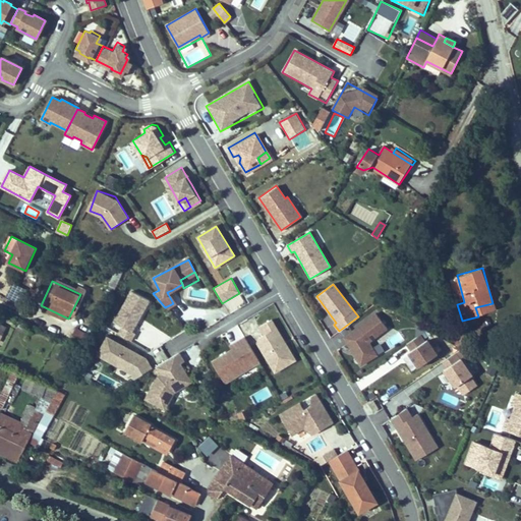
[(111,331),(132,340),(150,300),(128,291),(111,331)]
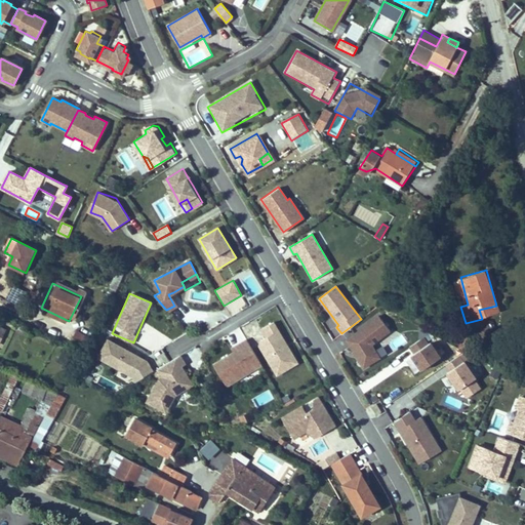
[(482,319),(498,314),(496,306),(479,310),(482,319)]
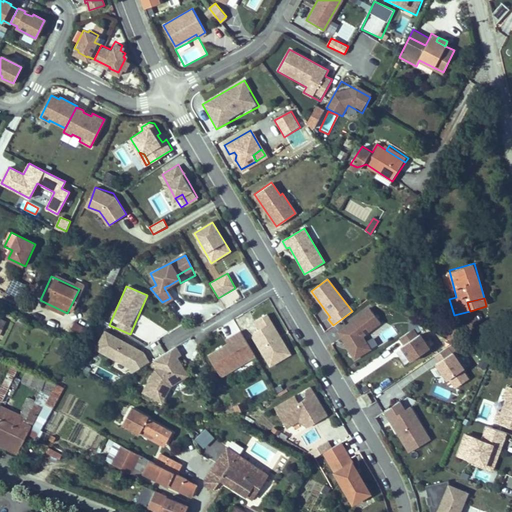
[(371,309),(335,329),(354,361),(372,351),(364,336),(381,326),(371,309)]
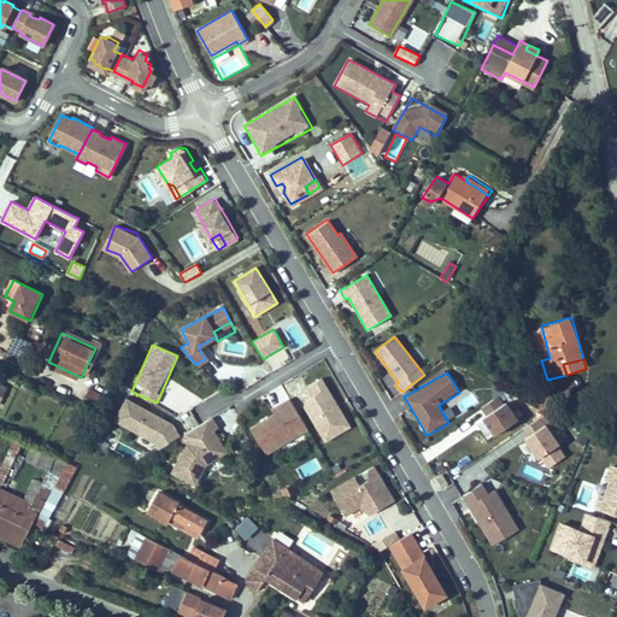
[(341,417),(318,377),(304,386),(310,395),(303,400),(301,406),(322,441),(334,434),(328,424),(341,417)]
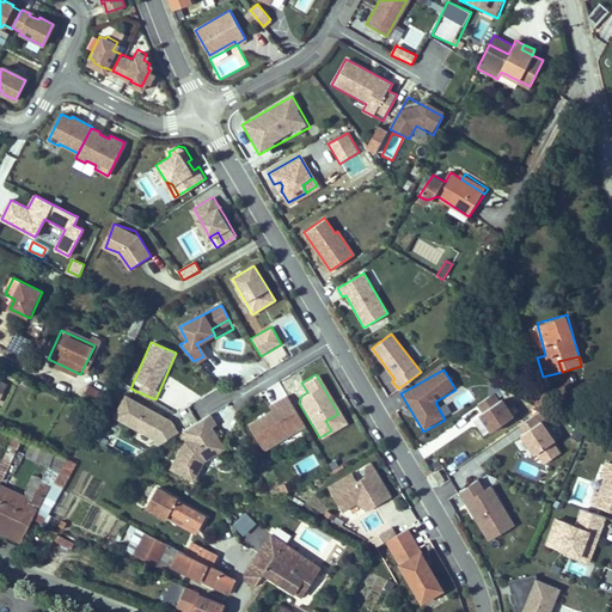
[(81,398),(95,405),(102,392),(90,385),(81,398)]
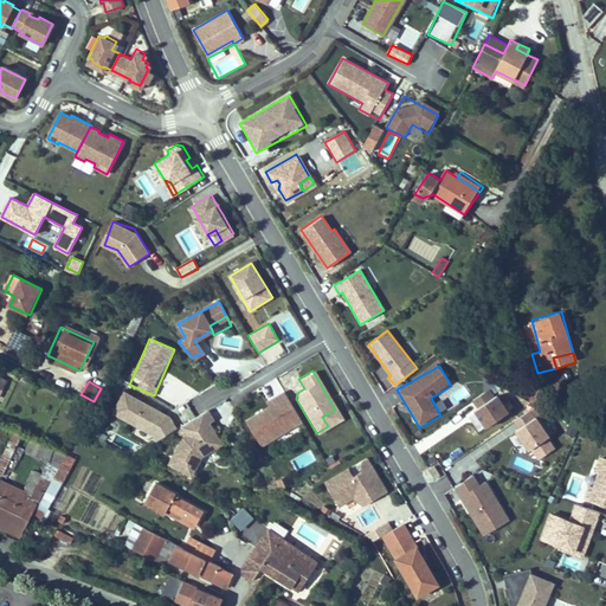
[(463,386),(449,395),(453,404),(469,394),(463,386)]
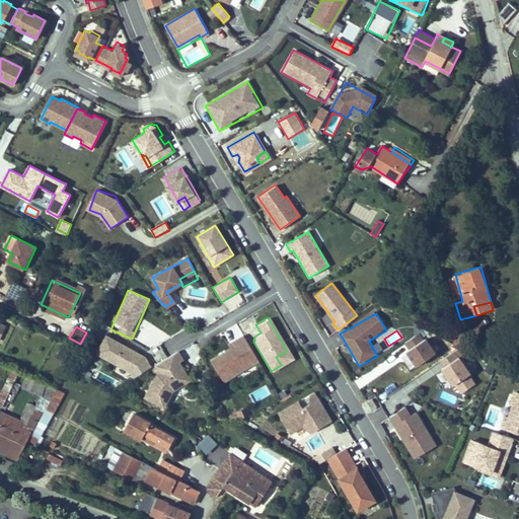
[(410,370),(436,356),(424,334),(391,352),(396,362),(403,358),(410,370)]
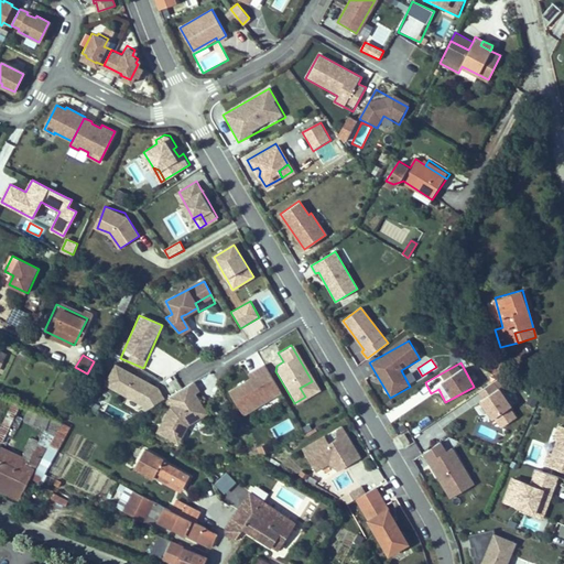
[(278,391),(261,365),(252,370),(255,375),(227,391),(240,413),(278,391)]
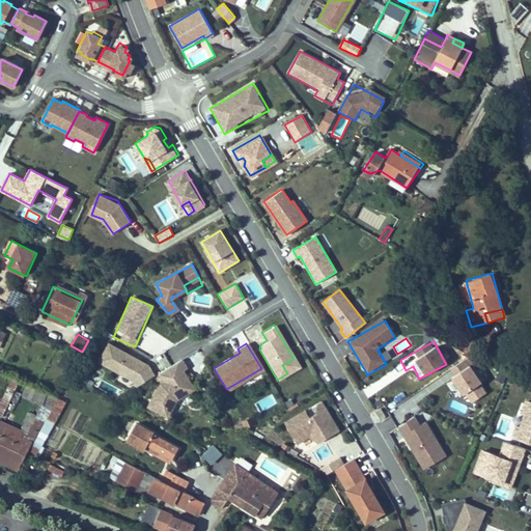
[(106,345),(96,367),(144,387),(154,365),(106,345)]
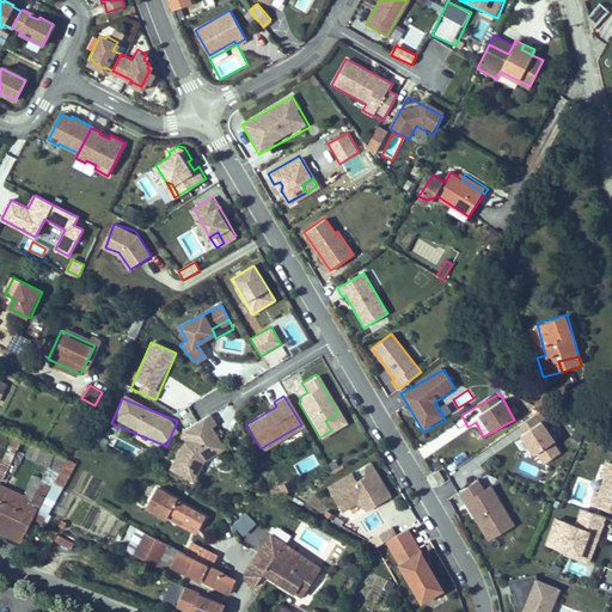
[(344,422),(338,414),(325,421),(331,430),(344,422)]
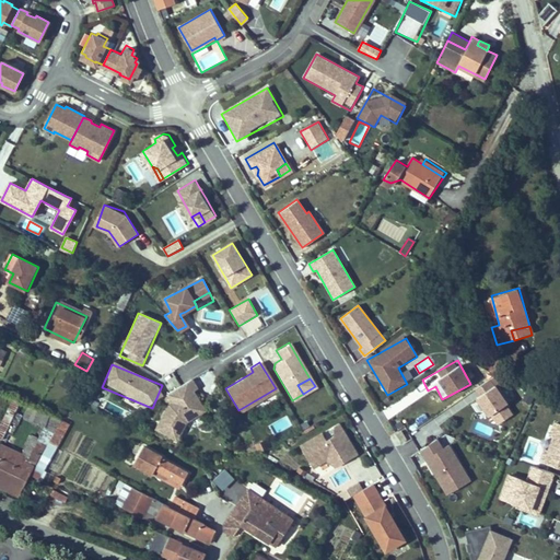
[(203,411),(193,392),(196,389),(190,380),(166,394),(171,403),(167,405),(154,428),(174,440),(176,438),(178,439),(185,427),(190,430),(203,422),(199,413),(203,411)]
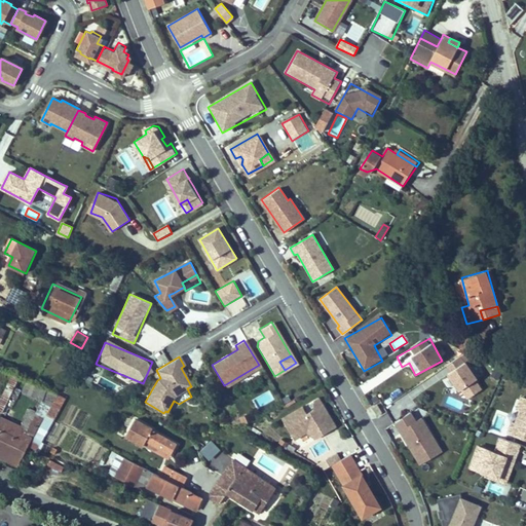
[(465,401),(484,389),(462,357),(444,368),(465,401)]
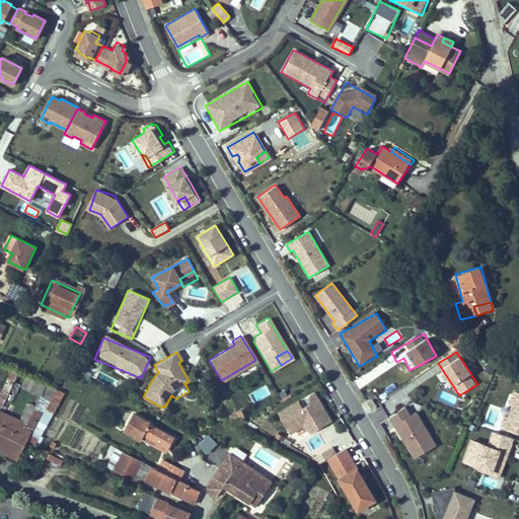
[(518,435),(518,393),(512,391),(499,429),(518,435)]
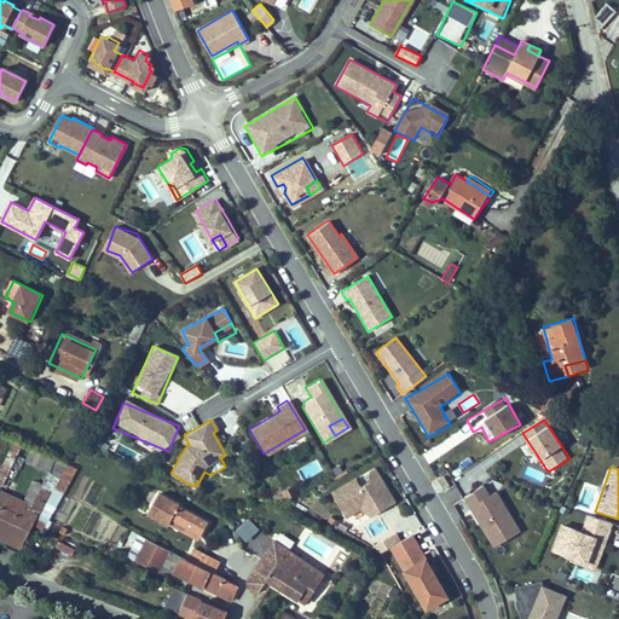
[(4,468),(0,474),(0,485),(1,486),(10,472),(4,468)]
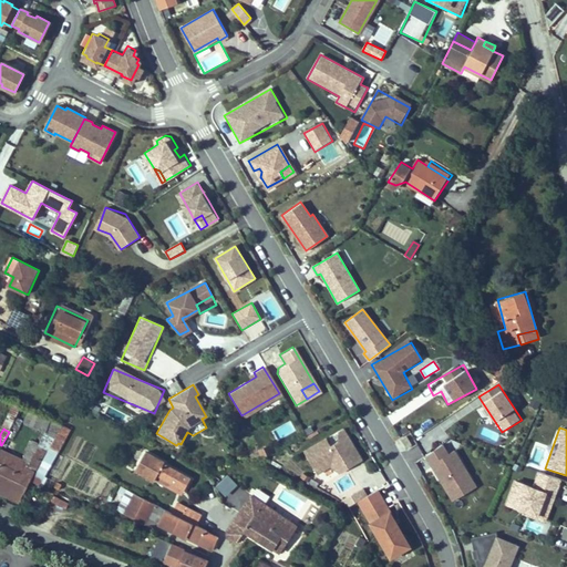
[(348,464),(360,456),(348,435),(331,445),(328,439),(306,451),(318,473),(331,465),(340,471),(341,473),(350,467),(348,464)]
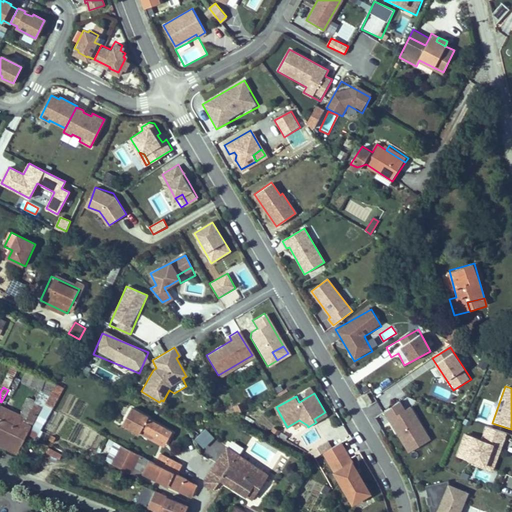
[(373,401),(368,393),(363,396),(368,404),(373,401)]
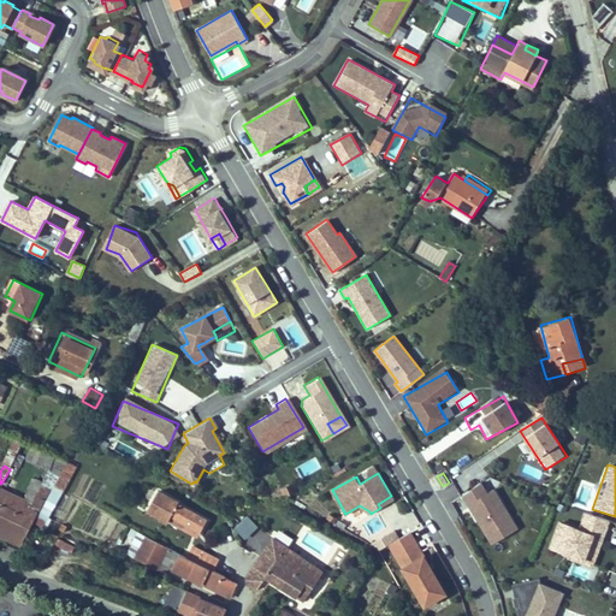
[(496,489),(489,492),(483,483),(462,495),(490,546),(519,531),(496,489)]
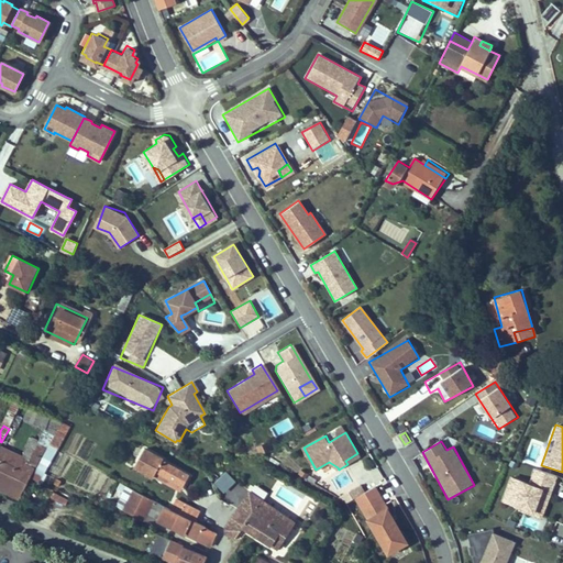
[(0,477),(19,488),(29,474),(43,449),(37,444),(28,462),(0,445),(0,477)]
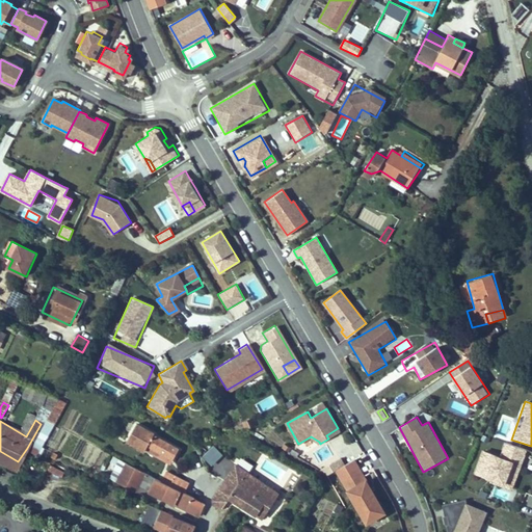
[(142,448),(147,443),(173,458),(180,446),(136,422),(127,439),(142,448)]
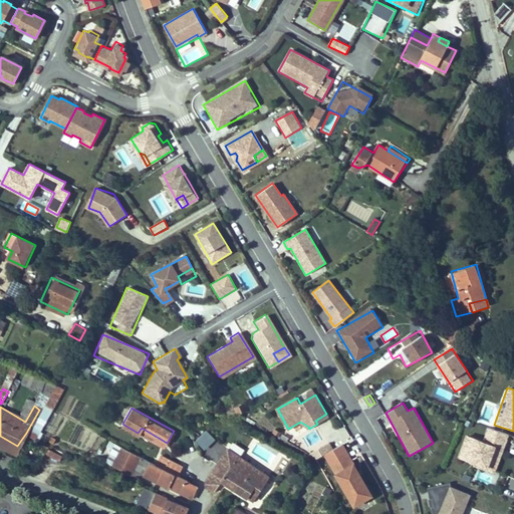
[(44,427),(51,430),(59,415),(52,412),(44,427)]
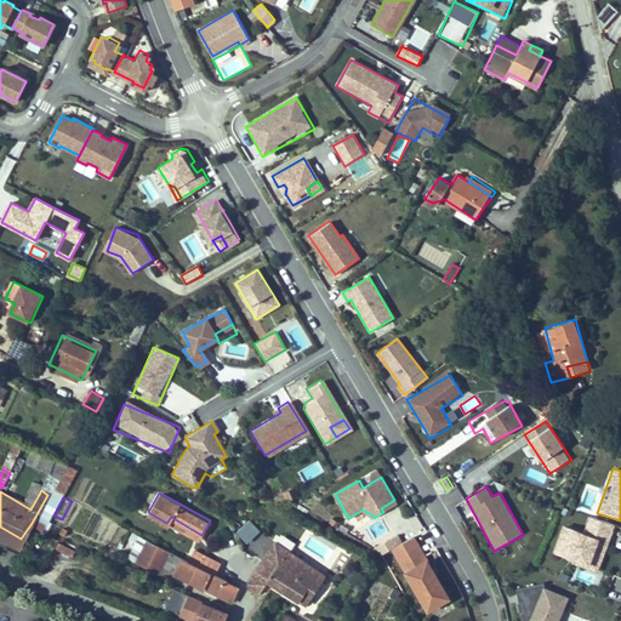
[(584,533),(563,525),(552,554),(600,571),(616,525),(590,516),(584,533)]
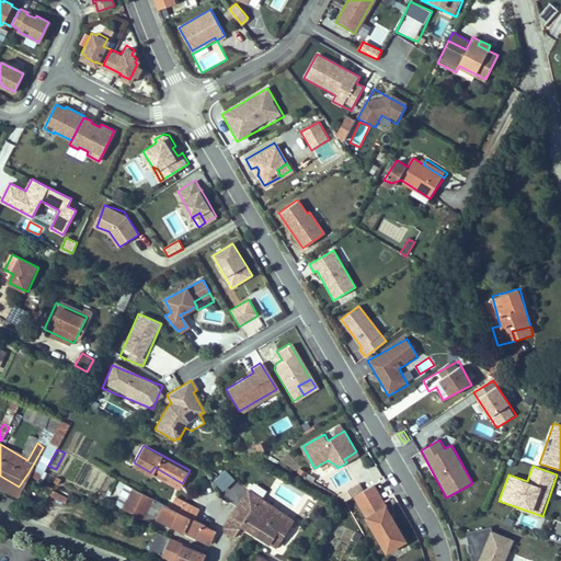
[(150,472),(179,489),(182,483),(155,467),(150,472)]
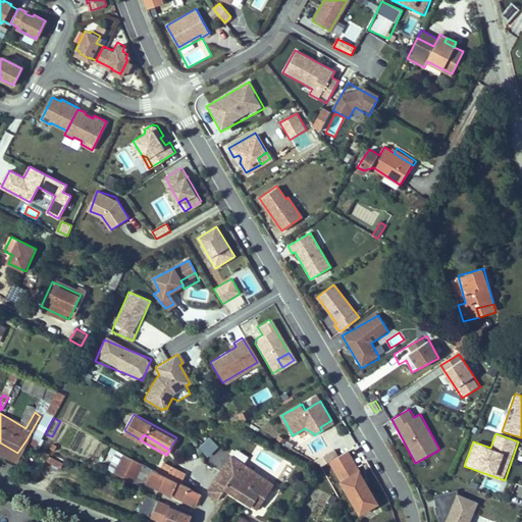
[(0,456),(12,463),(17,453),(0,442),(0,456)]
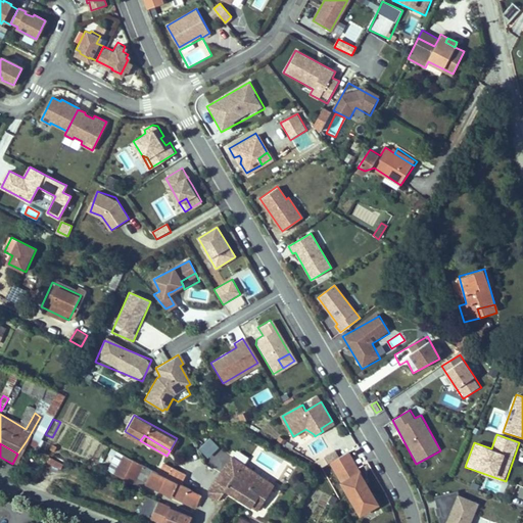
[(111,474),(131,483),(142,463),(123,453),(111,474)]
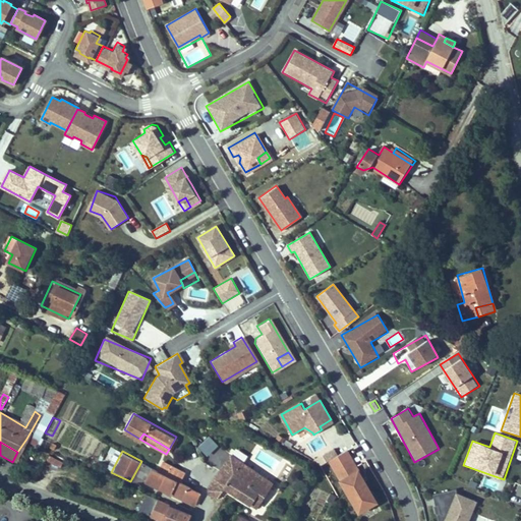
[(356,467),(346,451),(329,462),(339,477),(356,467)]
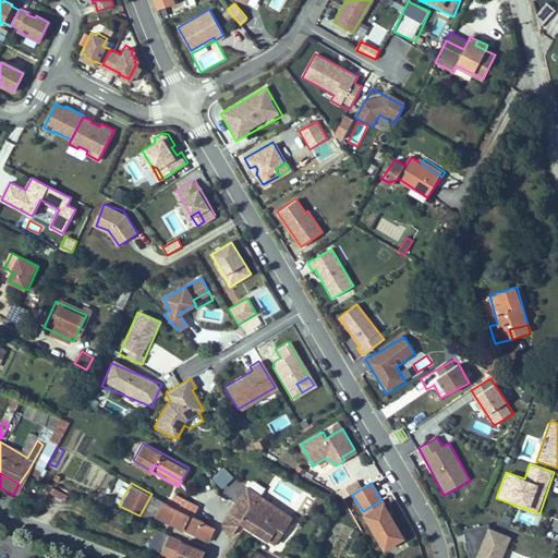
[(53,488),(50,495),(64,501),(68,494),(53,488)]
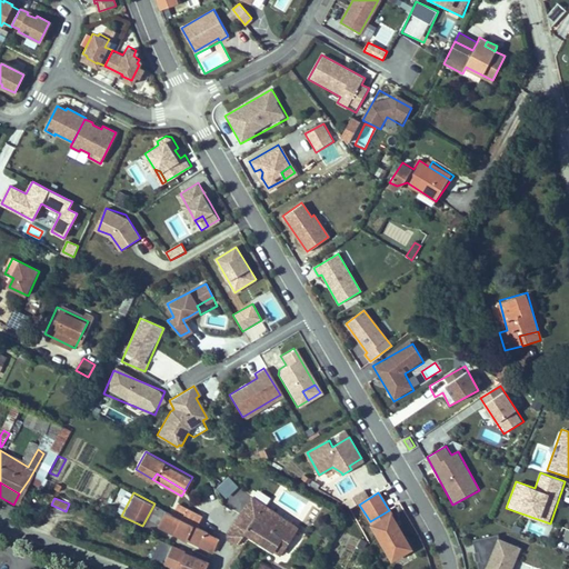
[(242,515),(251,519),(246,528),(281,547),(296,519),(250,498),(242,515)]
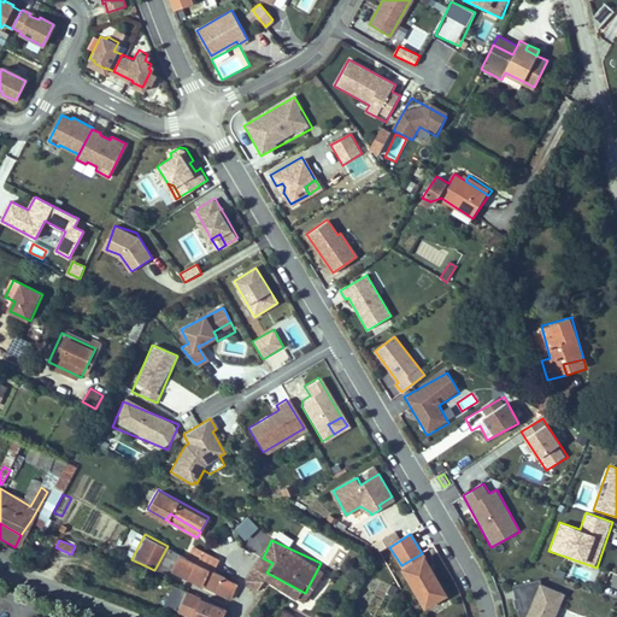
[(216,558),(191,545),(186,556),(211,569),(216,558)]
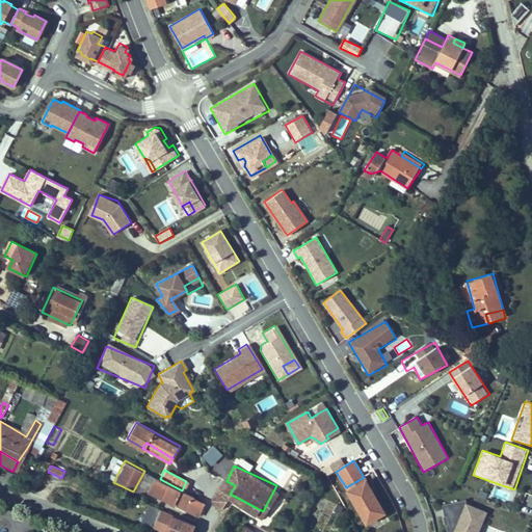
[(191,515),(195,497),(182,490),(160,479),(154,476),(147,493),(191,515)]
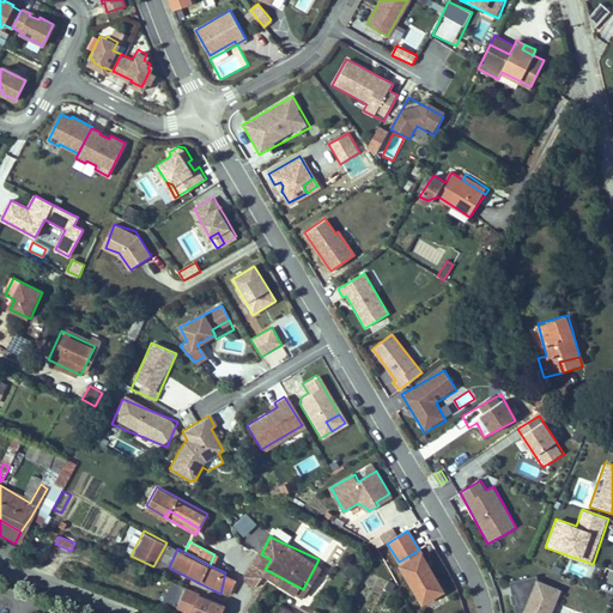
[(401,566),(422,554),(419,550),(399,562),(401,566)]
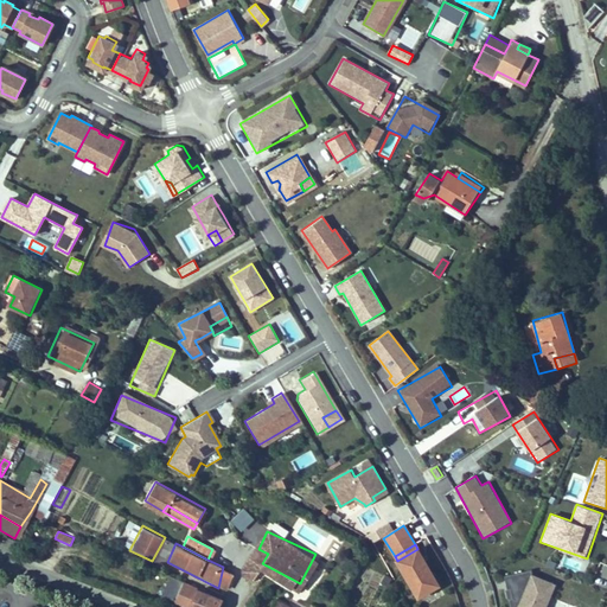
[(259,549),(255,547),(242,572),(255,579),(262,563),(268,554),(259,549)]
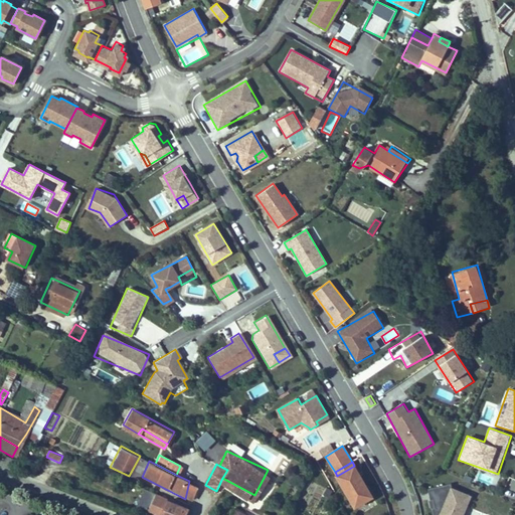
[(372,497),(354,466),(337,476),(355,507),(372,497)]
